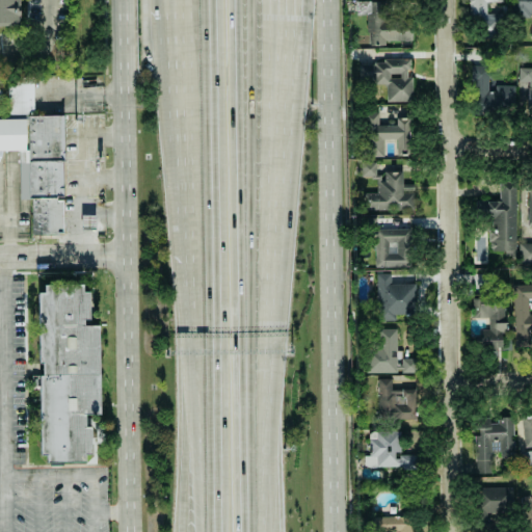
[(0,0),(19,0),(20,25),(0,25),(0,0)]
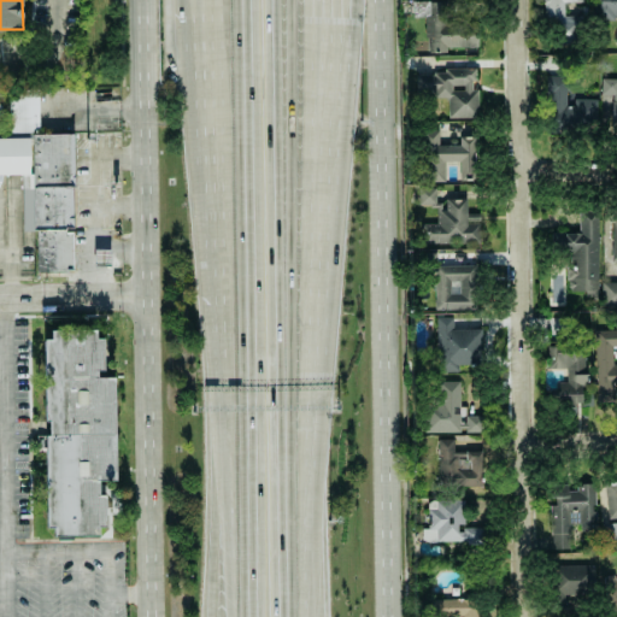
[(427,1),(413,0),(412,16),(427,16),(427,1)]
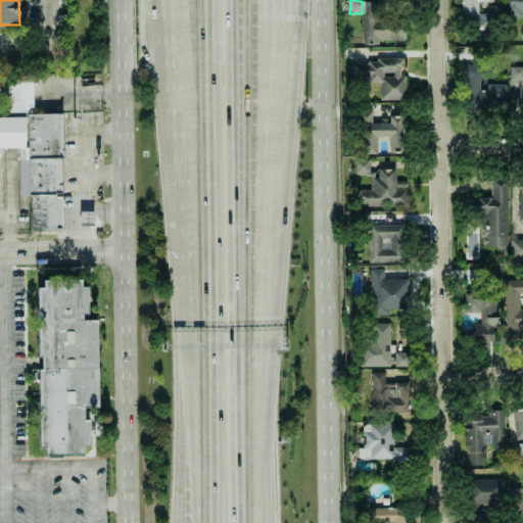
[(405,41),(405,16),(384,17),(383,0),(364,1),(364,14),(360,14),(360,42),(405,41)]
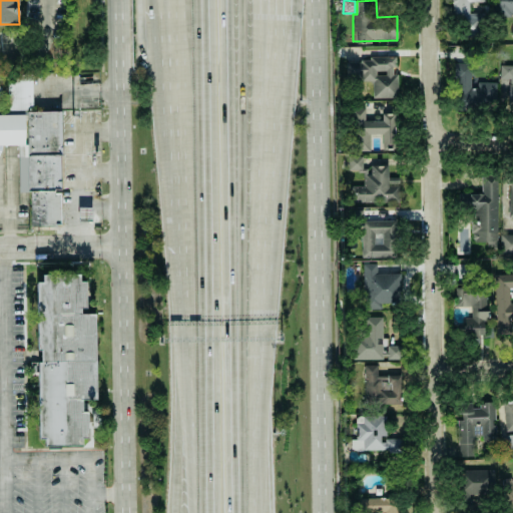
[(451,0),(452,23),(463,23),(464,36),(483,36),(482,4),(484,4),(483,0),(451,0)]
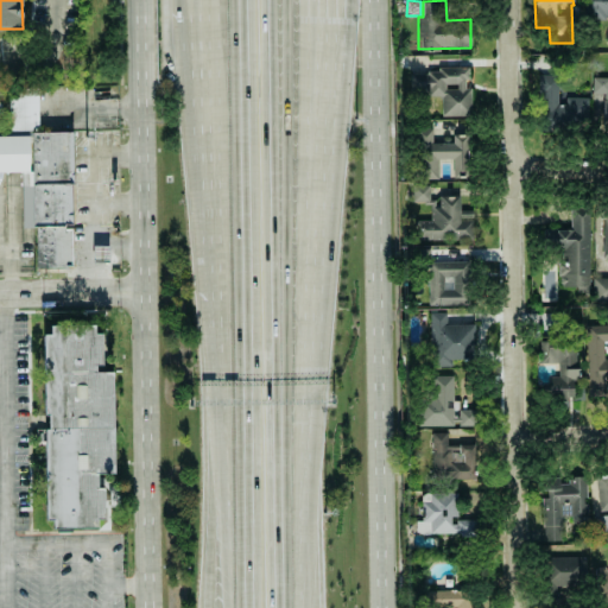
[(607,0),(584,0),(584,23),(607,24),(607,45),(607,0)]
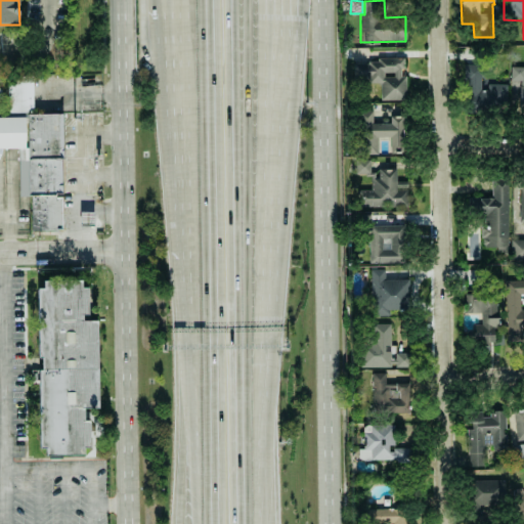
[(406,99),(405,76),(403,76),(403,59),(353,59),(354,82),(379,82),(379,99),(406,99)]
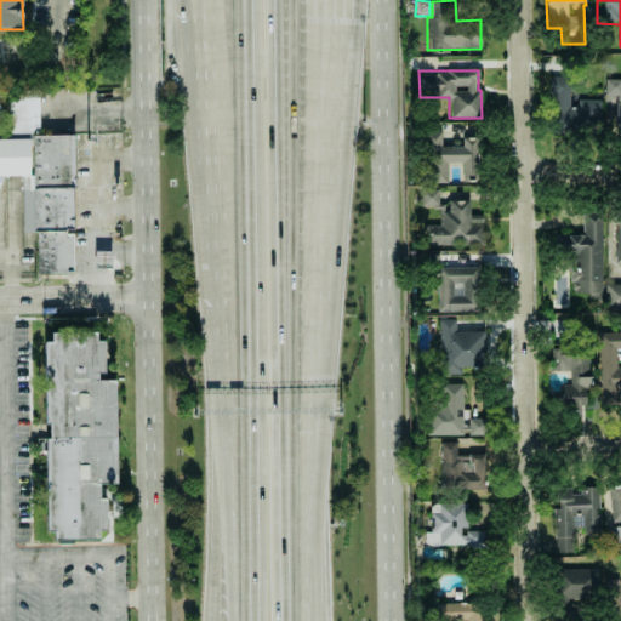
[(600,98),(574,100),(574,75),(550,77),(550,130),(600,129),(600,98)]
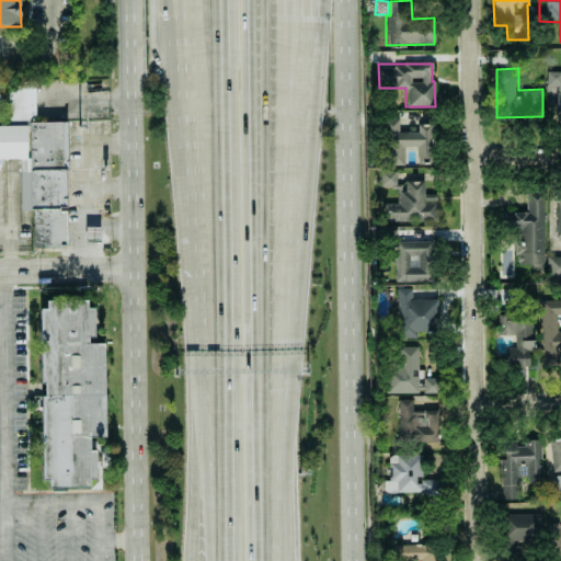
[(560,70),(545,70),(545,117),(560,117),(560,70)]
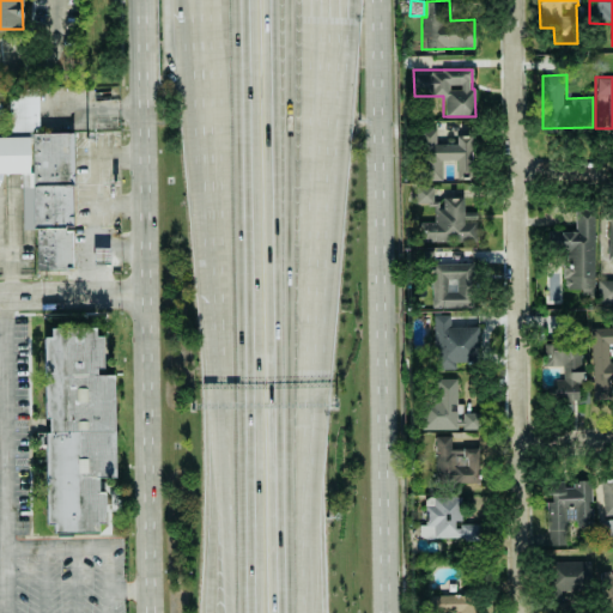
[(442,180),(442,159),(456,161),(455,178),(471,178),(472,135),(455,135),(455,144),(436,143),(437,128),(422,128),(420,180),(442,180)]
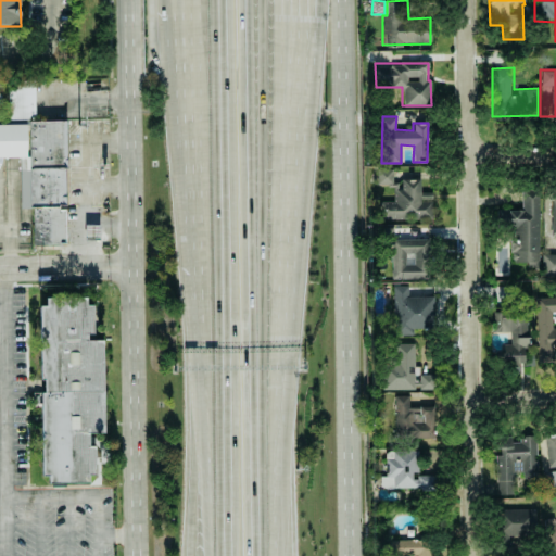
[(0,156),(20,156),(21,207),(33,207),(33,244),(66,244),(65,119),(27,121),(28,123),(0,123),(0,156)]
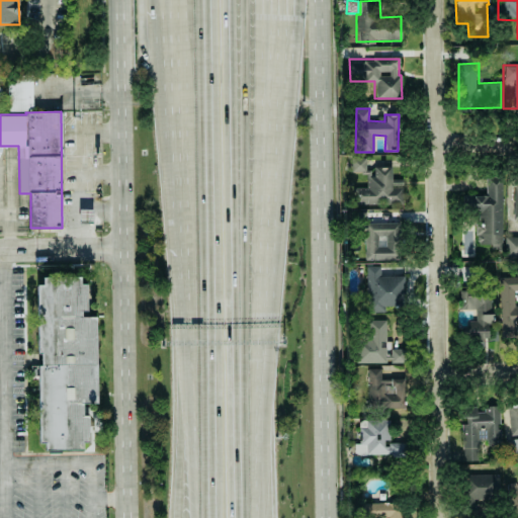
[(351,172),(366,171),(365,157),(351,157),(351,172)]
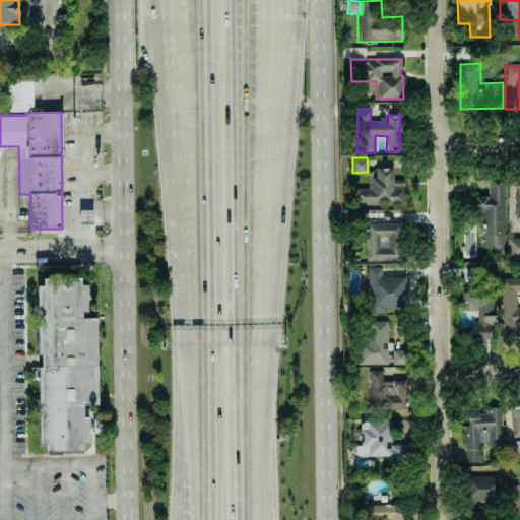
[(356,205),(404,203),(404,183),(393,183),(393,167),(376,168),(376,180),(356,180),(356,205)]
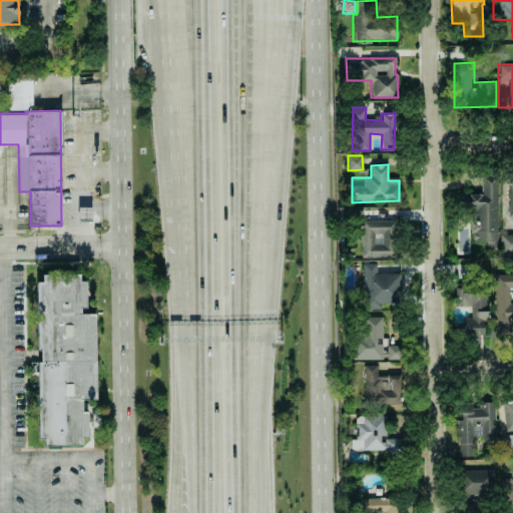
[(396,219),(360,220),(361,257),(397,255),(396,219)]
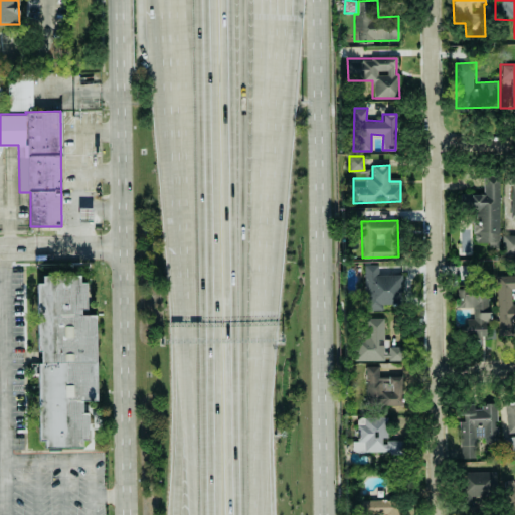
[(514,256),(514,234),(502,234),(501,256),(514,256)]
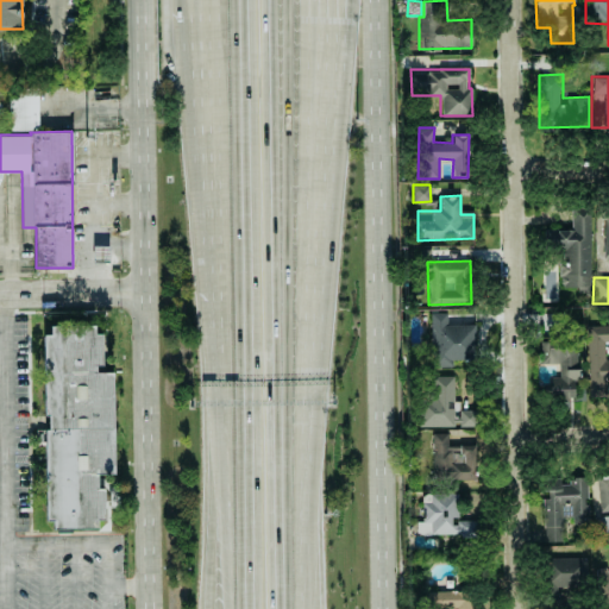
[(447,324),(447,312),(431,313),(431,365),(453,365),(453,359),(476,359),(476,324),(447,324)]
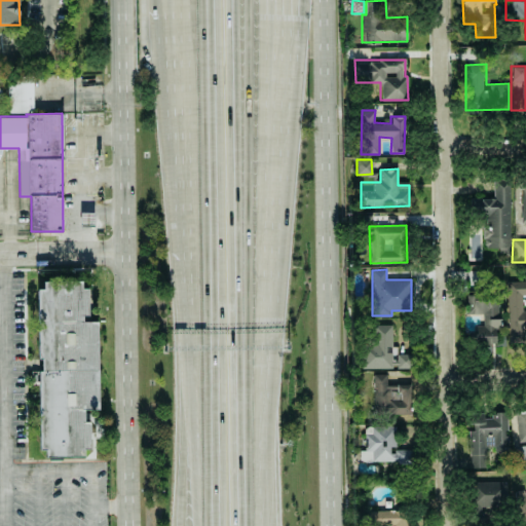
[(508,342),(524,341),(523,329),(525,329),(525,309),(522,309),(522,295),(525,295),(525,280),(506,280),(508,342)]
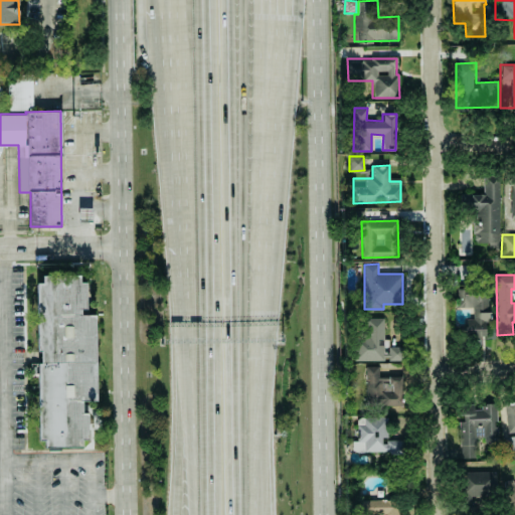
[(96,400),(96,315),(84,315),(84,283),(79,283),(79,276),(42,276),(42,283),(37,283),(37,362),(38,441),(45,441),(45,448),(82,448),(81,441),(88,441),(88,412),(81,412),(81,400),(96,400)]
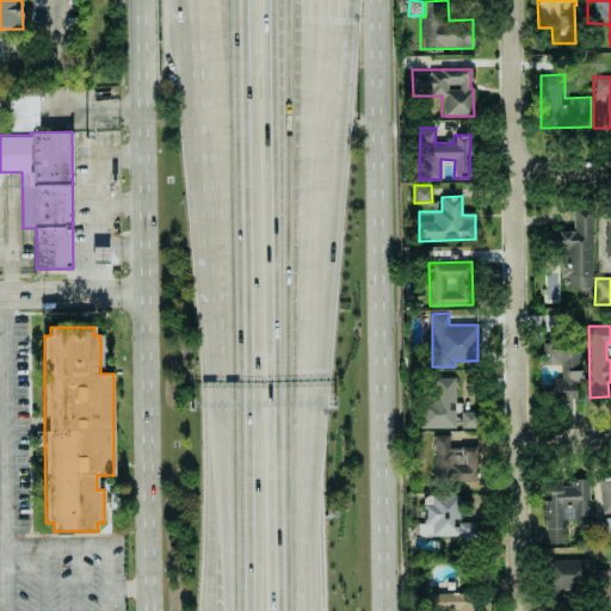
[(542,364),(557,364),(559,399),(575,397),(575,386),(581,386),(581,358),(573,358),(573,344),(542,344),(542,364)]
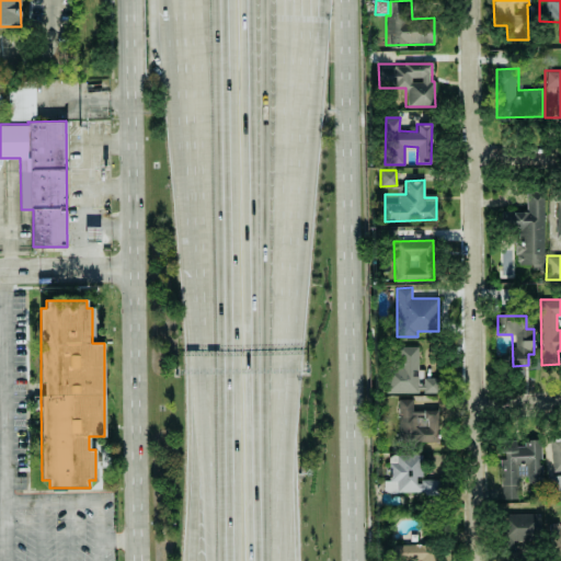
[(419,345),(395,346),(396,367),(387,367),(387,392),(439,391),(438,377),(420,377),(419,345)]
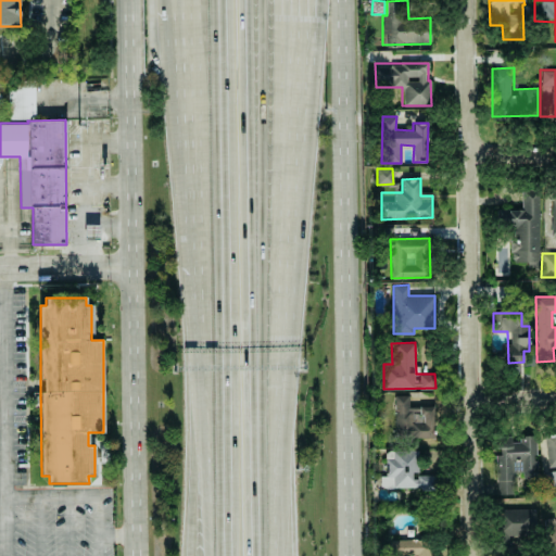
[(434,438),(434,405),(408,405),(408,395),(393,395),(394,438),(434,438)]
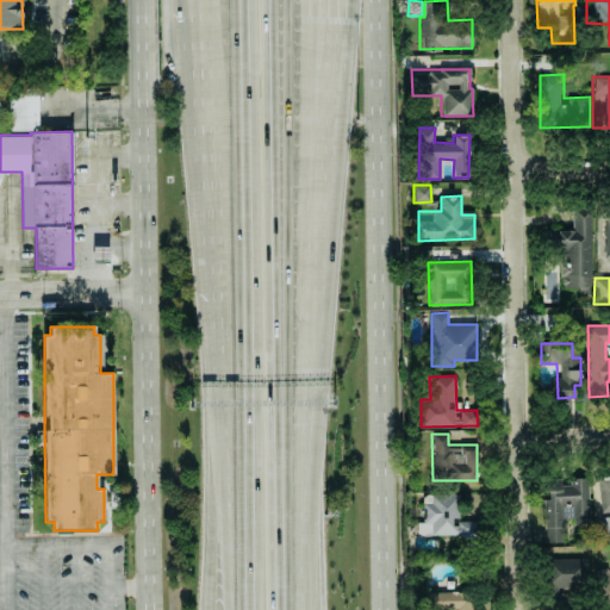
[(599,510),(609,509),(609,473),(598,474),(599,510)]
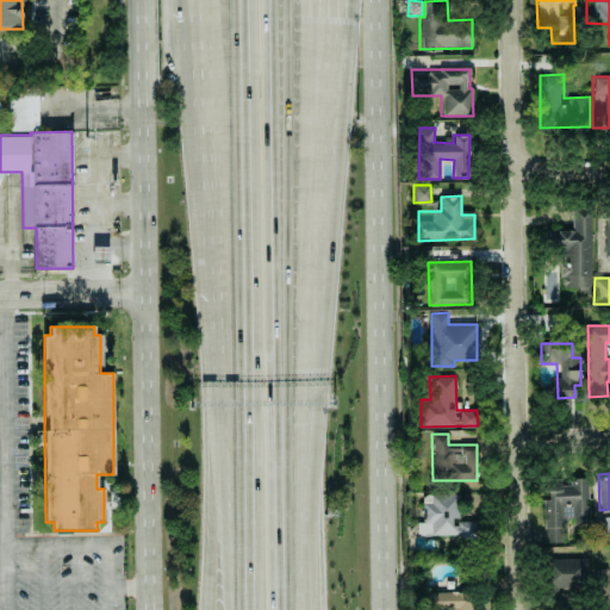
[(546,539),(565,539),(564,523),(589,522),(587,477),(570,478),(570,479),(543,480),(546,539)]
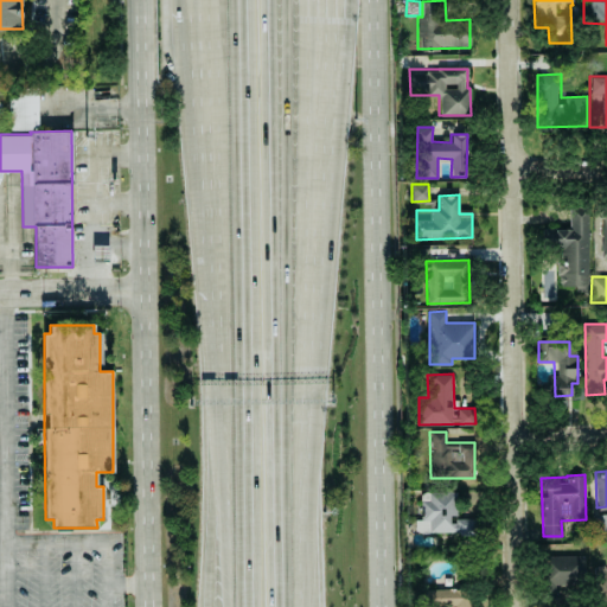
[(457,491),(420,492),(420,519),(415,519),(415,534),(477,532),(477,517),(457,517),(457,491)]
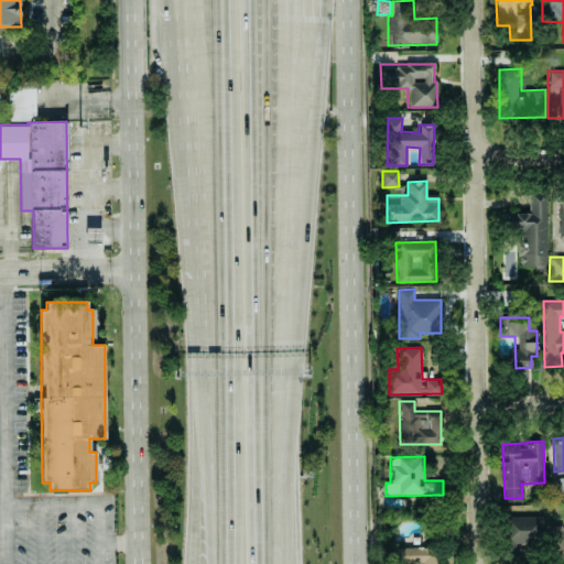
[(541,516),(508,517),(509,543),(542,542),(541,516)]
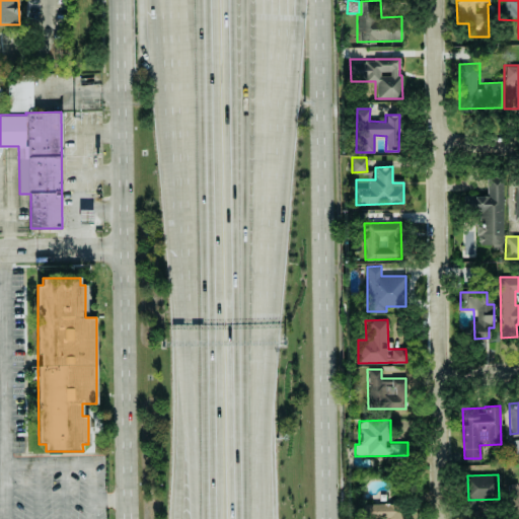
[(518,480),(507,483),(509,511),(518,510),(518,480)]
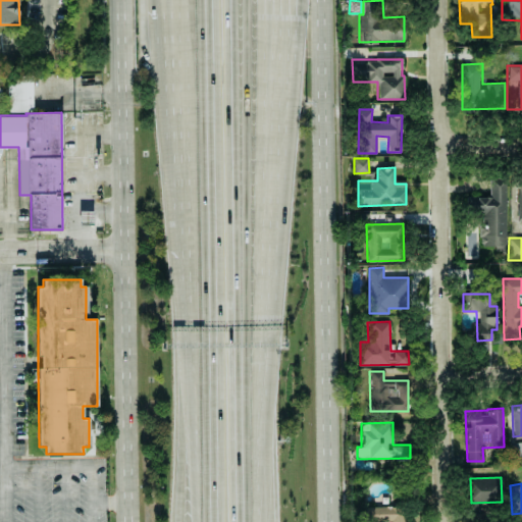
[(408,521),(408,505),(366,506),(366,520),(387,520),(387,521),(408,521)]
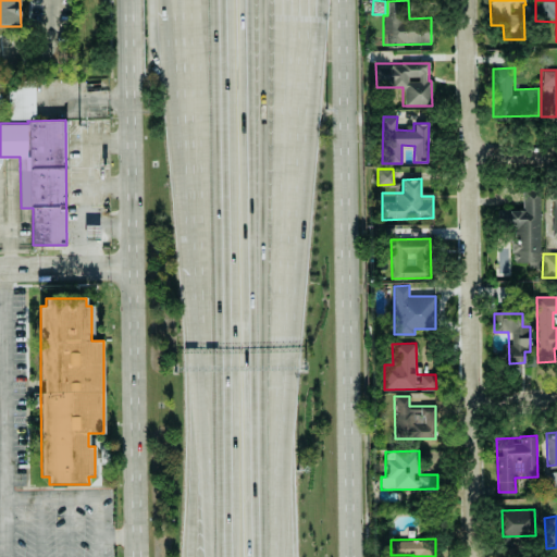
[(506,541),(503,556),(515,556),(517,542),(506,541)]
